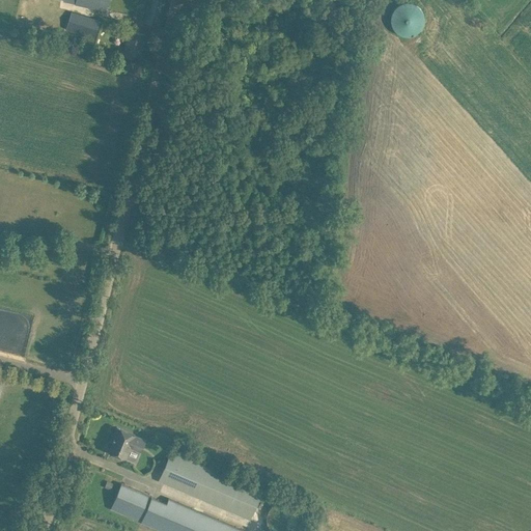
[(64,0),(64,1),(107,10),(108,5),(108,0),(64,0)]
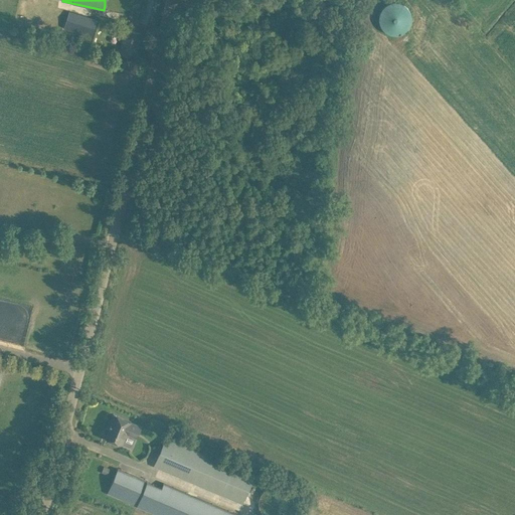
[(379,14),(379,16),(379,20),(379,23),(380,26),(382,28),(384,30),(387,32),(389,33),(392,34),(395,34),(398,34),(400,34),(402,33),(404,32),(406,30),(408,28),(409,25),(411,23),(411,19),(411,16),(411,13),(409,10),(406,6),(404,5),(401,3),(398,2),(395,2),(392,3),(389,3),(386,5),(384,6),(382,7),(382,8),(380,10),(380,12),(379,14)]
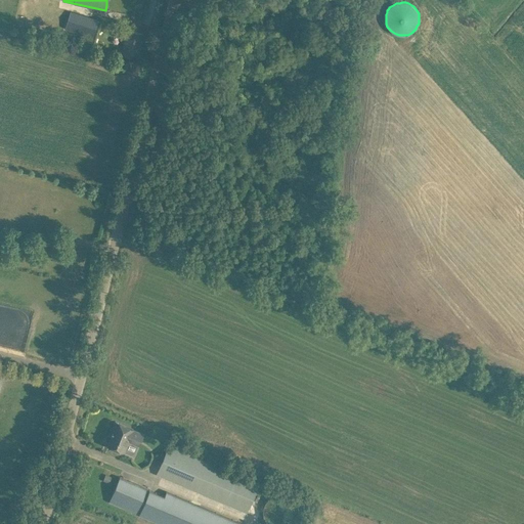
[(72,12),(67,29),(80,32),(85,15),(72,12)]
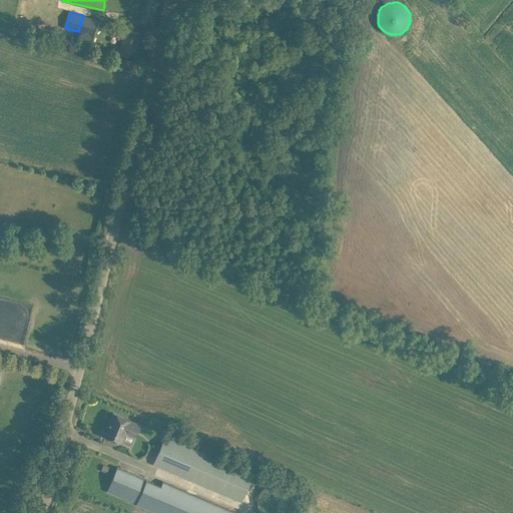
[(112,412),(109,420),(111,421),(105,435),(121,442),(125,432),(135,436),(140,425),(130,420),(112,412)]
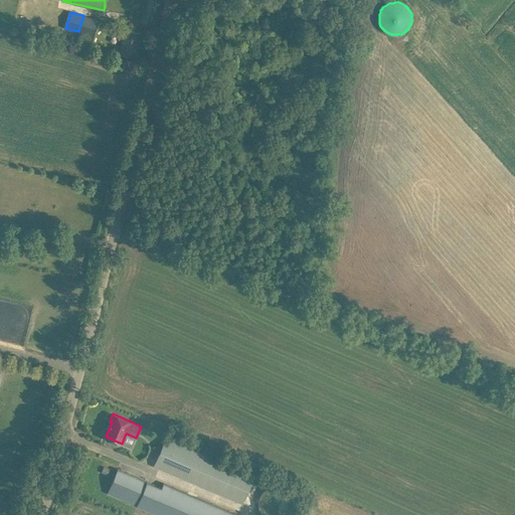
[(154,466),(163,470),(242,504),(255,475),(166,437),(154,466)]
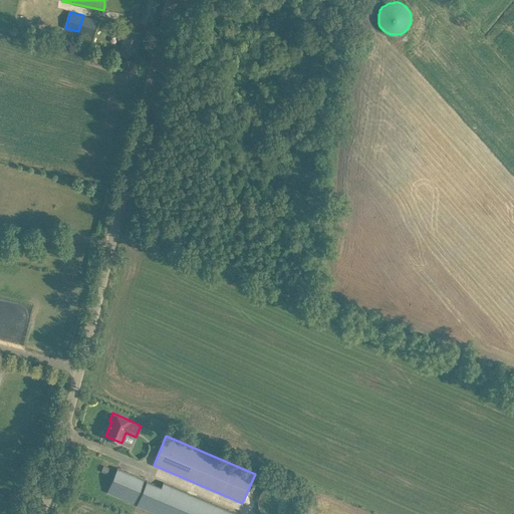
[(117,468),(107,492),(137,504),(159,513),(237,513),(238,513),(164,480),(161,486),(147,480),(117,468)]
